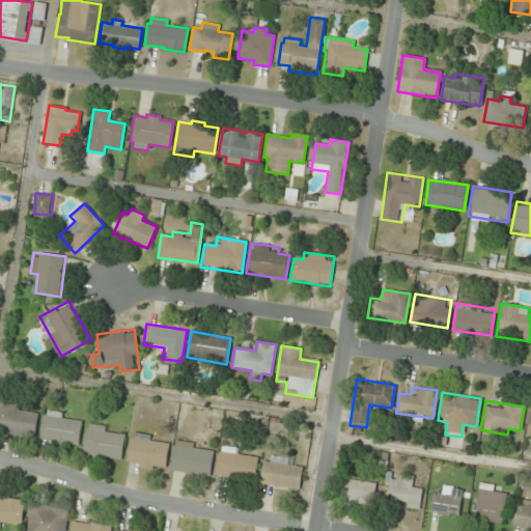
[(0,431),(33,438),(38,409),(0,402),(0,431)]
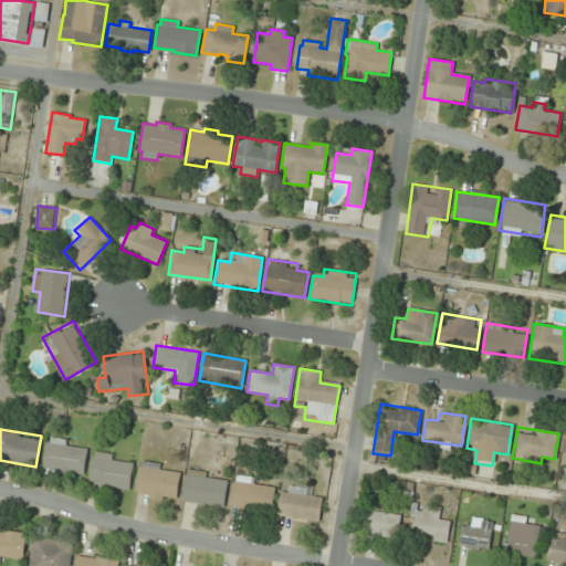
[(87,442),(45,436),(41,469),(83,475),(87,442)]
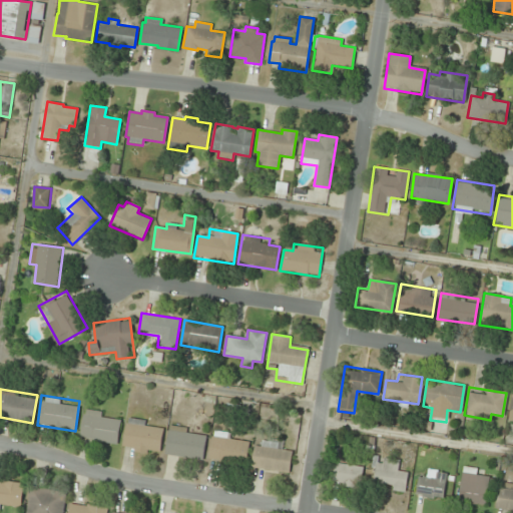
[(116,444),(121,415),(83,410),(79,438),(116,444)]
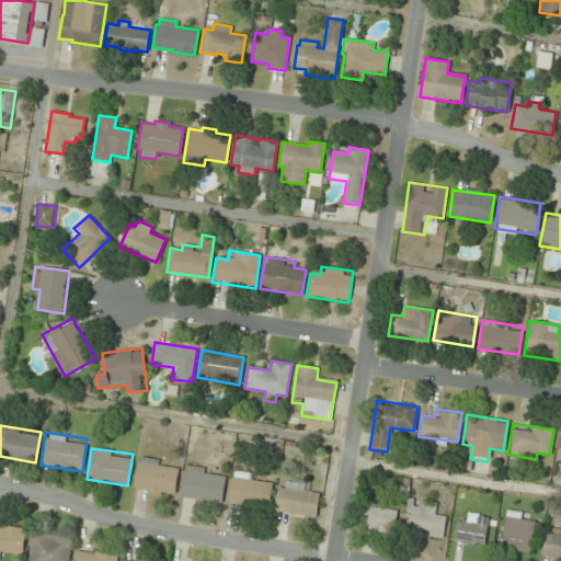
[(133,491),(173,497),(179,464),(138,457),(133,491)]
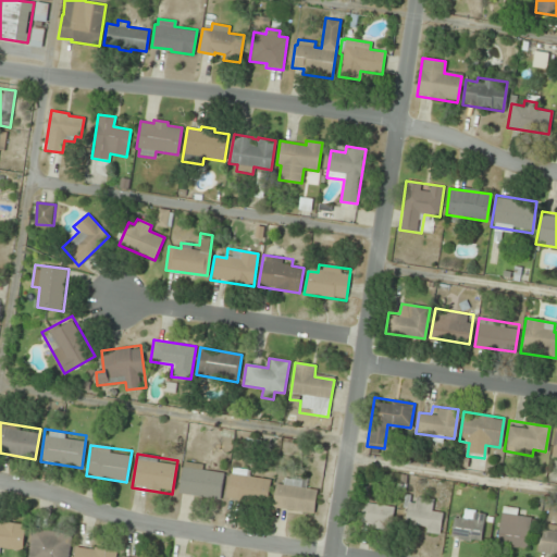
[(220,498),(224,469),(183,462),(178,493),(220,498)]
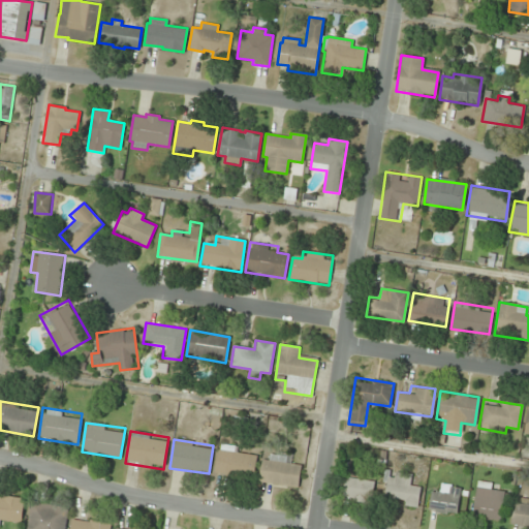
[(256,450),(219,444),(215,472),(252,478),(256,450)]
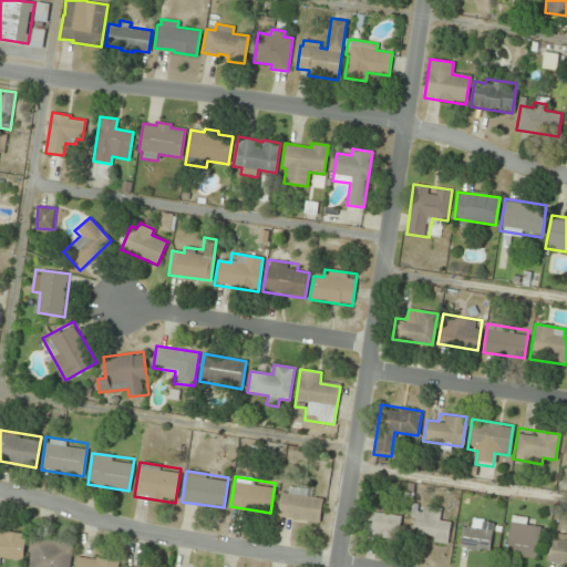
[(321,498),(311,496),(312,487),(282,483),(277,515),(318,522),(321,498)]
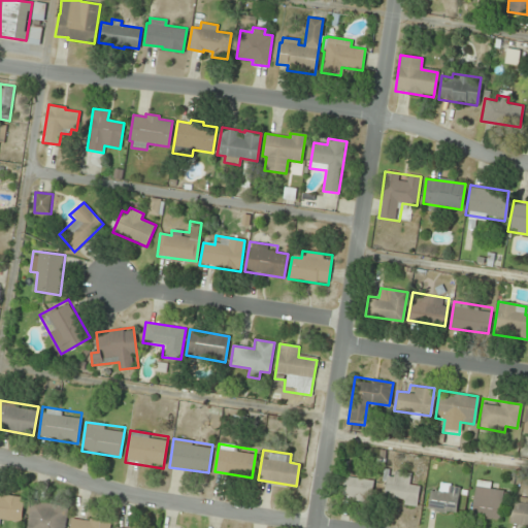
[(417,505),(419,488),(410,487),(413,473),(387,469),(382,500),(417,505)]
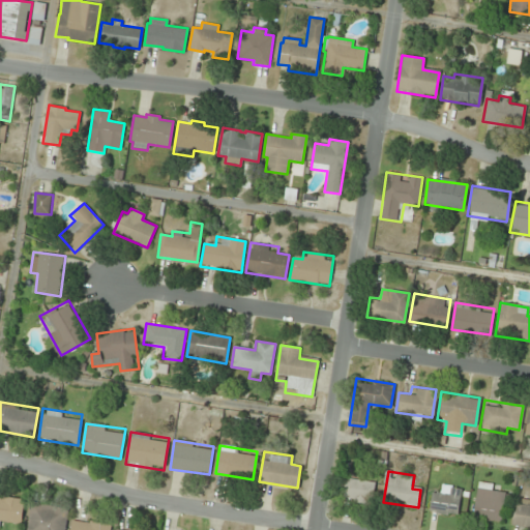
[(371,503),(374,482),(347,478),(344,499),(371,503)]
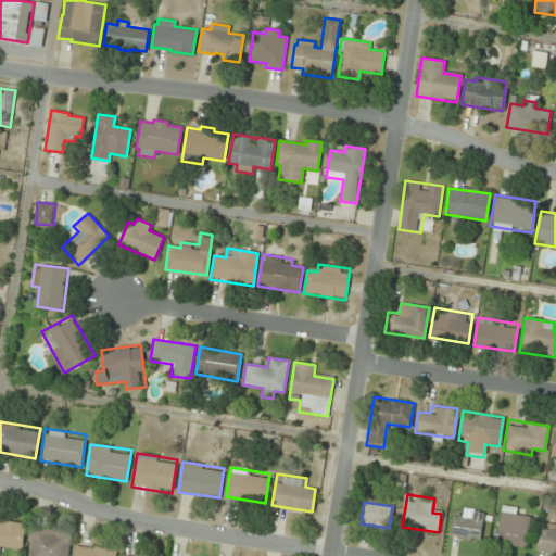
[(495,542),(525,546),(530,510),(501,506),(495,542)]
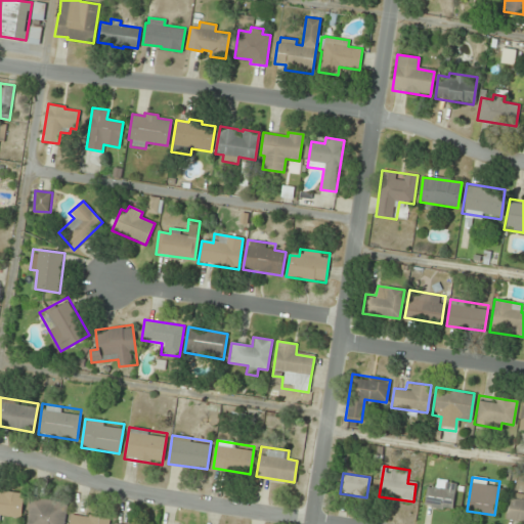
[(435,488),(427,487),(424,505),(451,509),(455,482),(436,480),(435,488)]
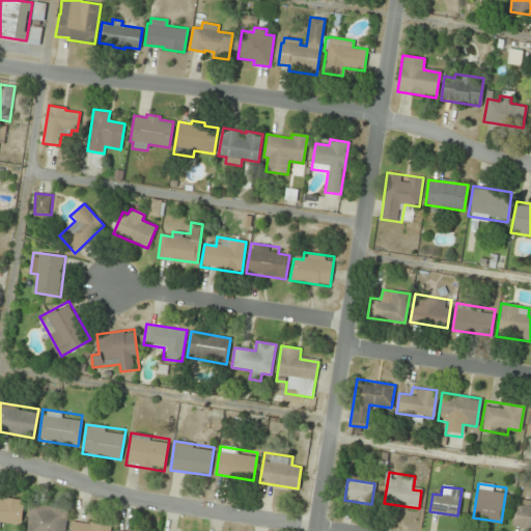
[(24,500),(0,496),(0,523),(20,526),(24,500)]
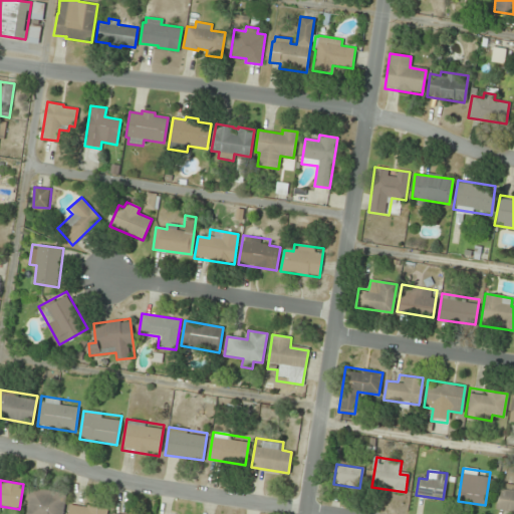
[(495,508),(513,511),(513,484),(499,482),(495,508)]
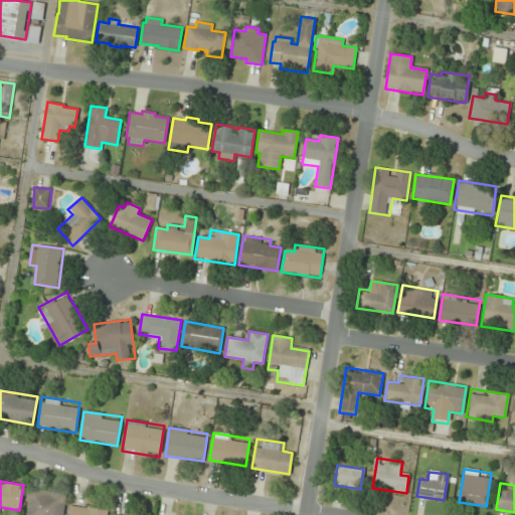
[(61,514),(65,495),(29,489),(24,514),(61,514)]
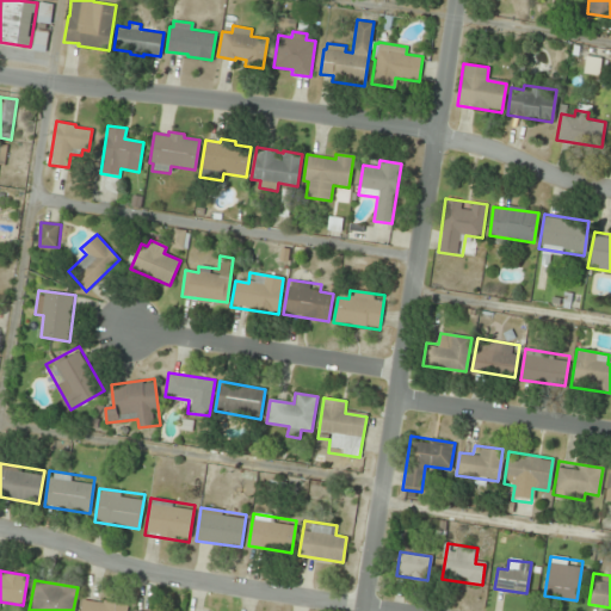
[(125,610),(127,604),(82,598),(80,610),(125,610)]
